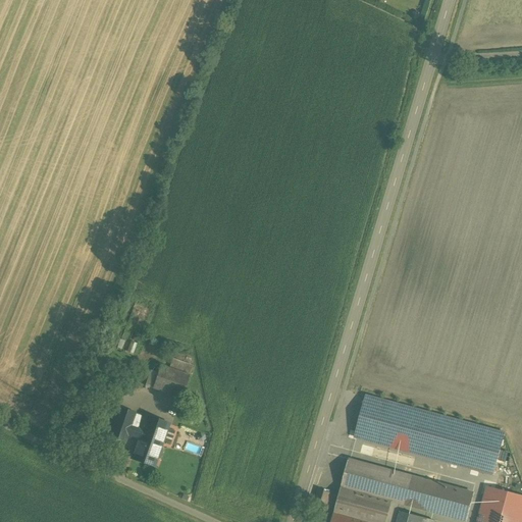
[(168,363),(161,361),(153,384),(181,395),(194,359),(171,352),(168,363)]
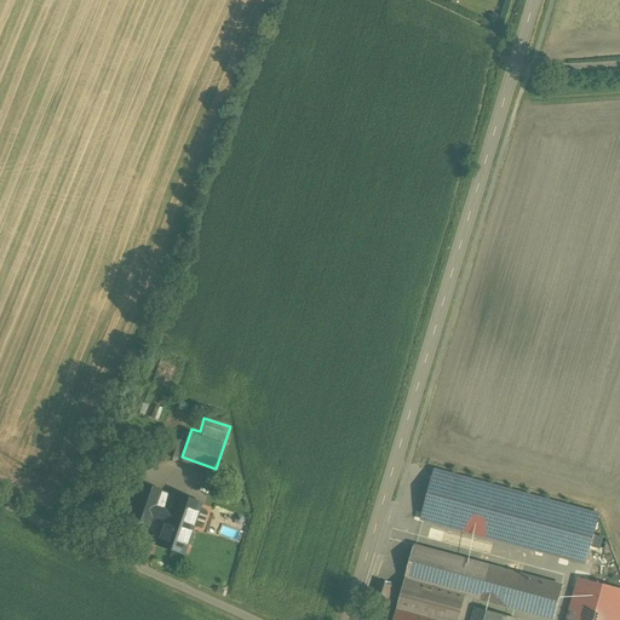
[(435,470),(422,520),(585,564),(598,515),(435,470)]
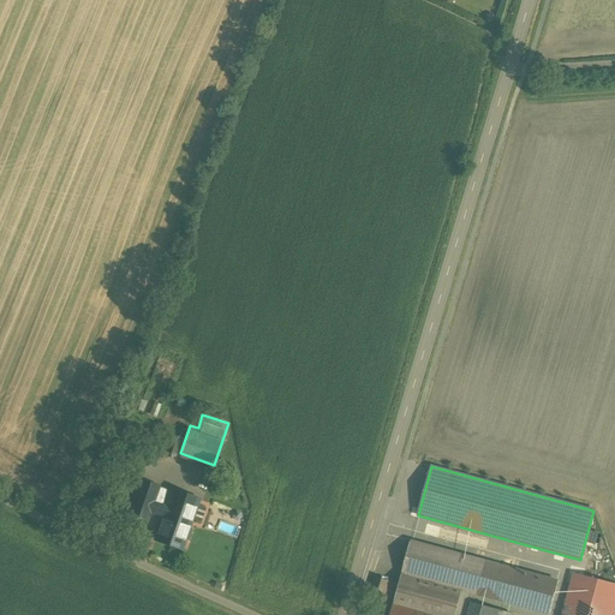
[(210,501),(139,475),(123,521),(185,544),(195,519),(203,521),(210,501)]
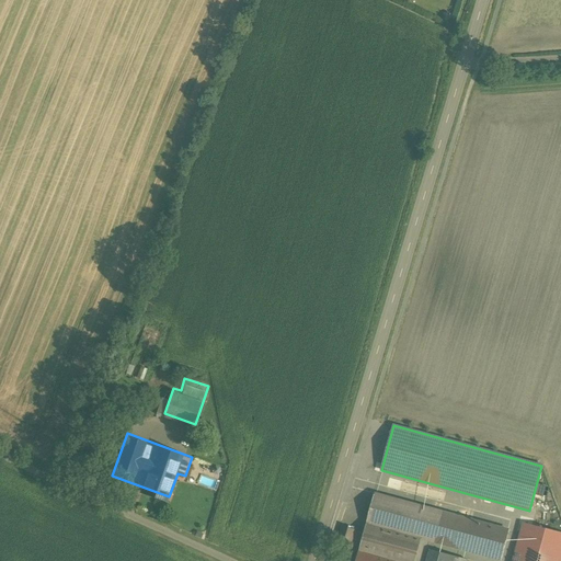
[(538,484),(535,497),(544,500),(548,487),(538,484)]
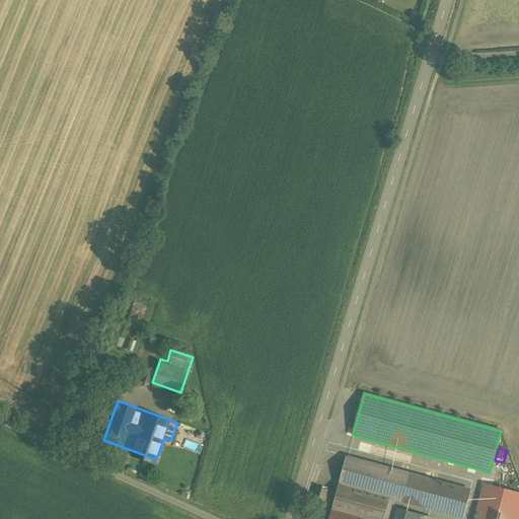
[(470,491),(347,457),(340,485),(389,498),(389,499),(462,518),(470,491)]
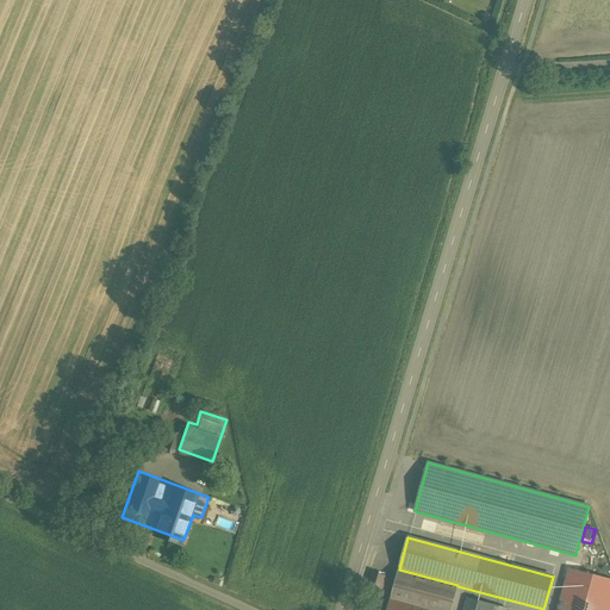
[(458,585),(399,570),(391,601),(427,609),(450,609),(458,586),(458,585)]
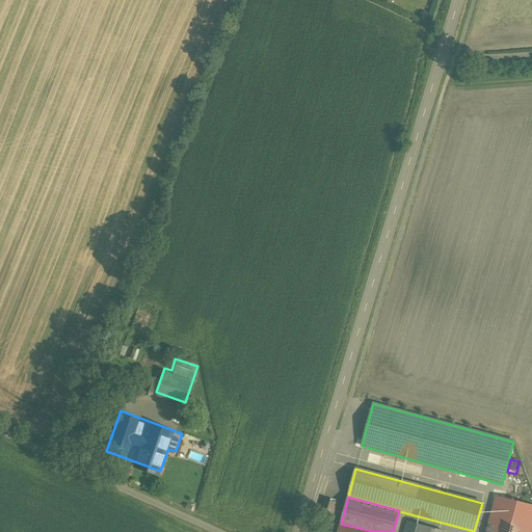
[(531,531),(531,506),(497,497),(486,531),(531,531)]
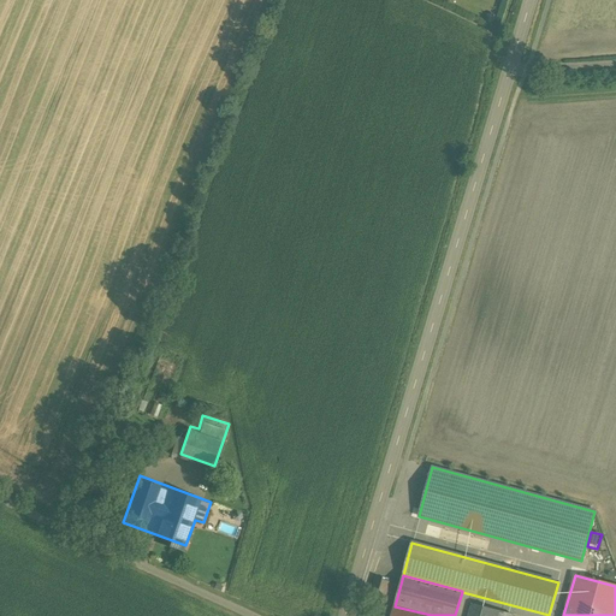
[(379,615),(389,582),(377,579),(365,615),(379,615)]
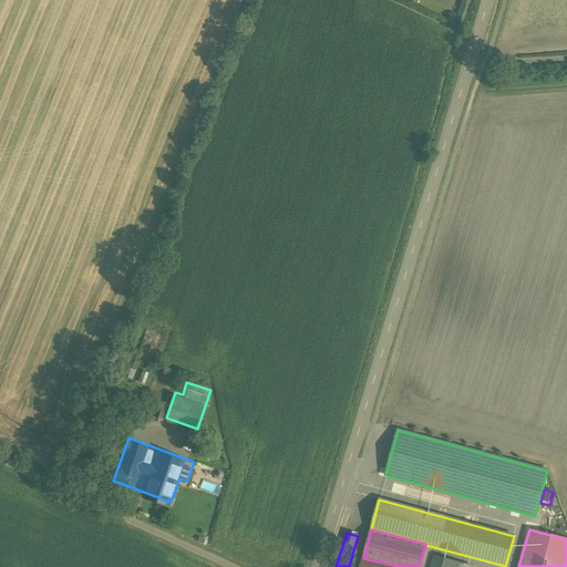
[(453,566),(455,562),(434,556),(431,566),(453,566)]
